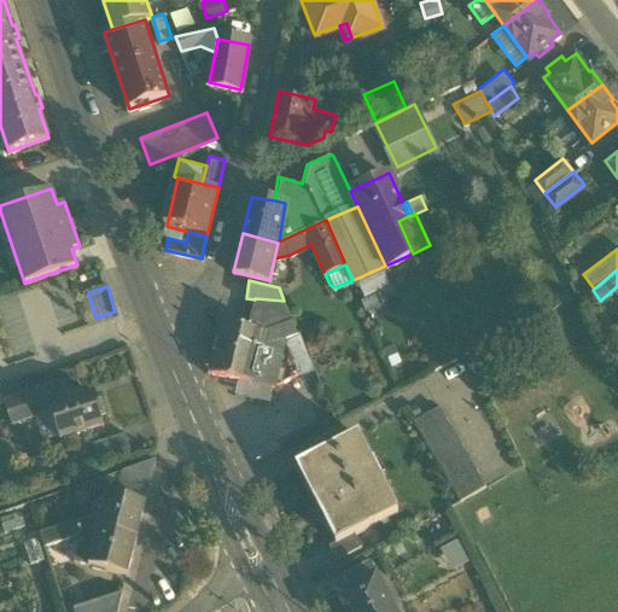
[(255,299),(249,325),(266,328),(252,380),(273,385),(284,338),(298,333),(297,332),(292,319),(284,301),(255,298),(255,299)]
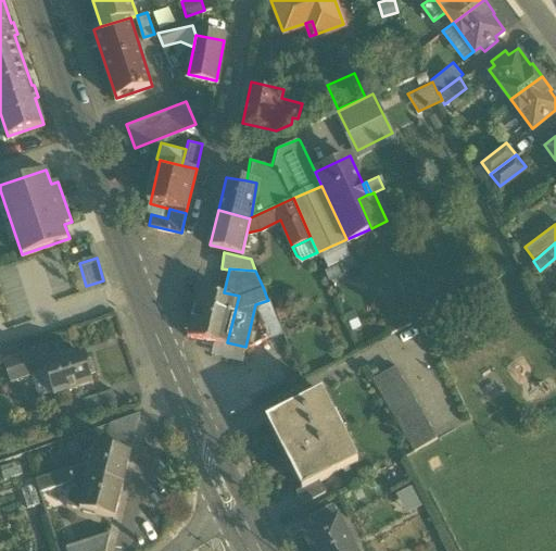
[(227,343),(227,342),(239,296),(224,292),(200,286),(190,325),(188,334),(214,340),(227,343)]
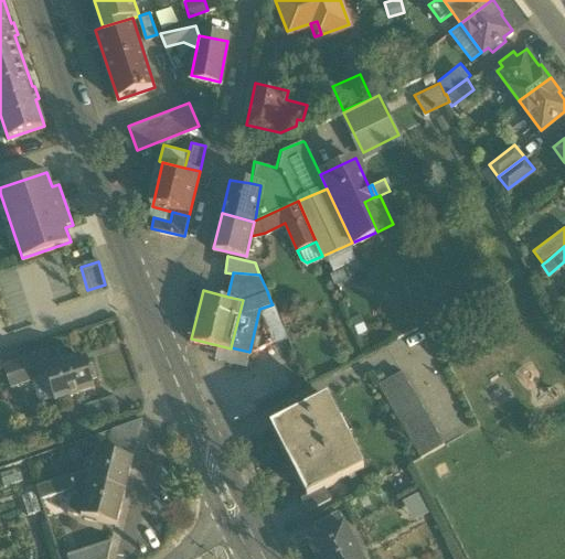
[(259,309),(273,341),(287,335),(274,302),(272,303),(273,304),(259,309)]
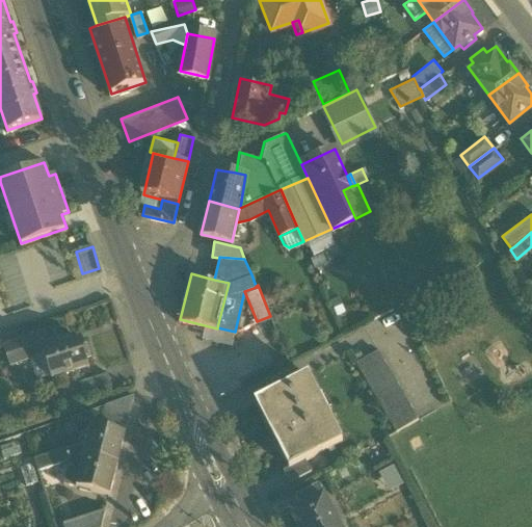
[(217,328),(205,325),(203,338),(232,345),(235,332),(217,327),(217,328)]
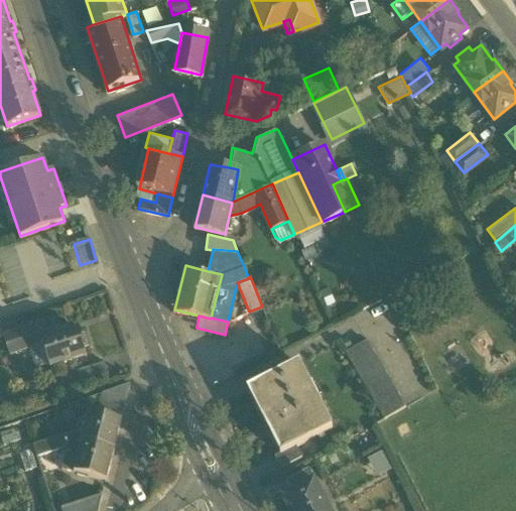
[(43,341),(50,364),(86,353),(84,346),(86,346),(82,334),(80,334),(78,327),(65,331),(62,325),(48,329),(45,317),(4,331),(5,332),(9,330),(14,349),(10,350),(11,351),(29,345),(43,341)]
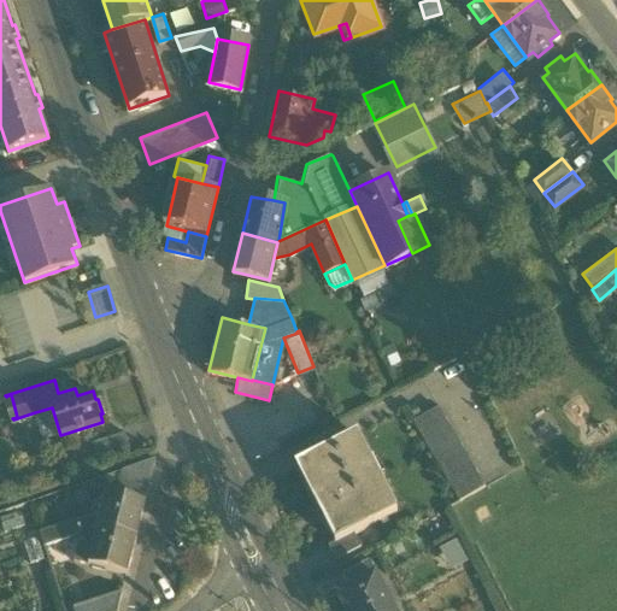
[(6,397),(12,418),(17,417),(11,394),(6,397)]
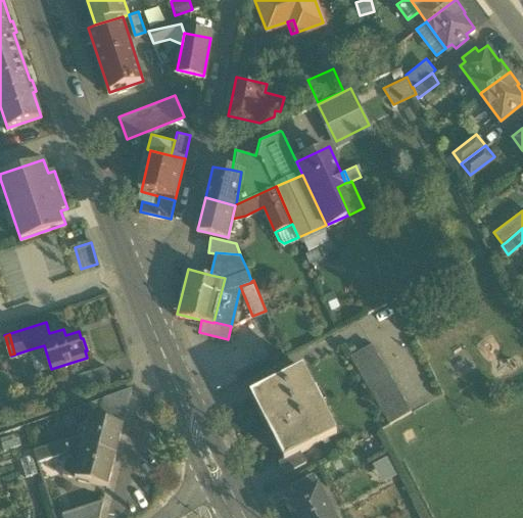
[(372,341),(350,355),(390,421),(411,409),(372,341)]
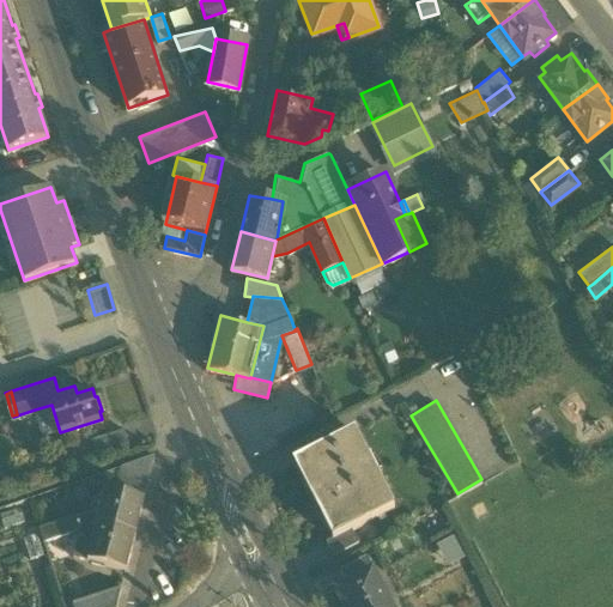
[(52,405),(35,410),(43,437),(60,432),(52,405)]
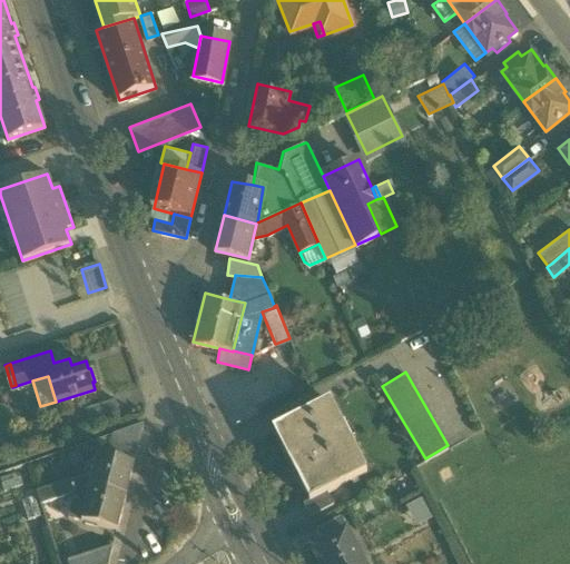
[(85,406),(89,418),(119,409),(116,396),(85,406)]
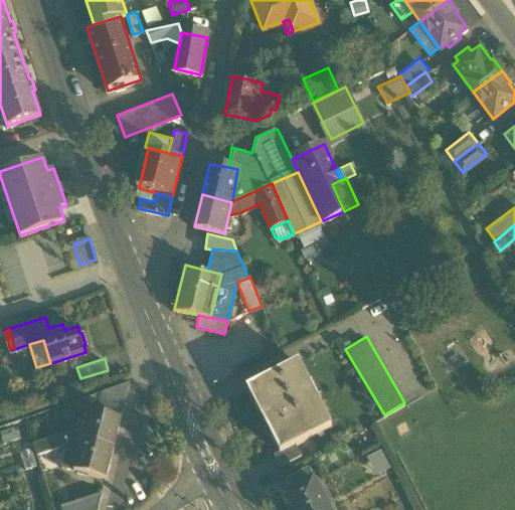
[(279,449),(280,450),(296,442),(332,423),(299,359),(246,385),(279,449)]
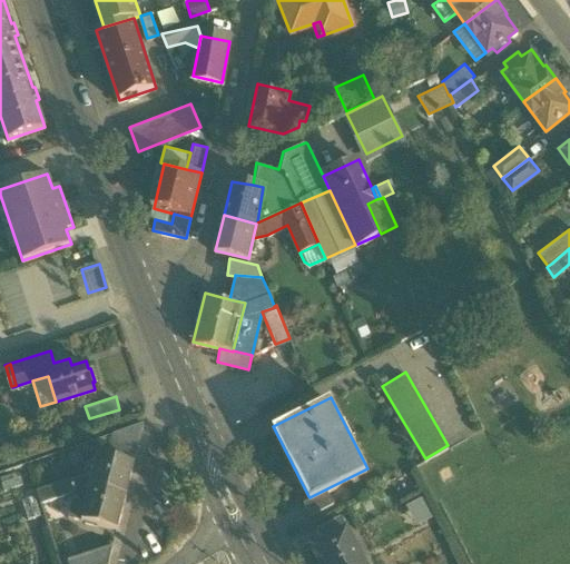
[(115,432),(120,449),(138,443),(144,423),(115,432)]
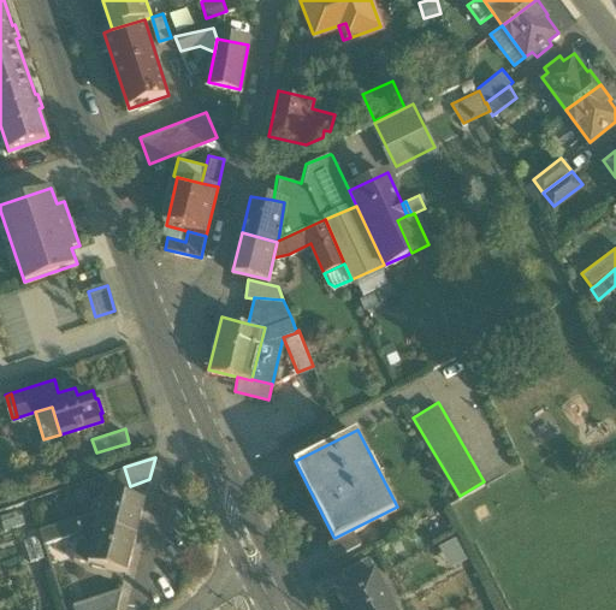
[(130,486),(124,467),(120,468),(116,492),(144,499),(149,479),(130,486)]
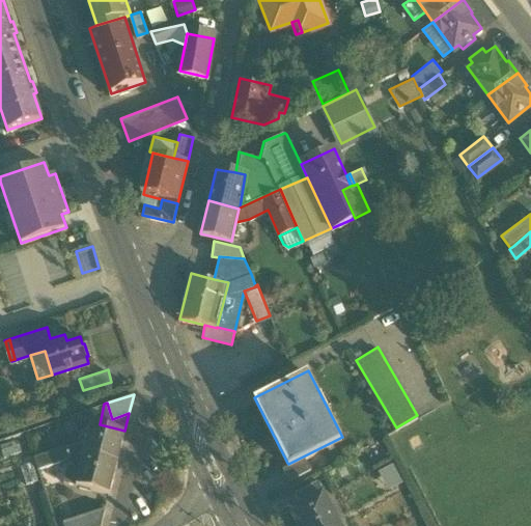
[(87,442),(85,452),(117,460),(124,431),(100,424),(92,422),(87,442)]
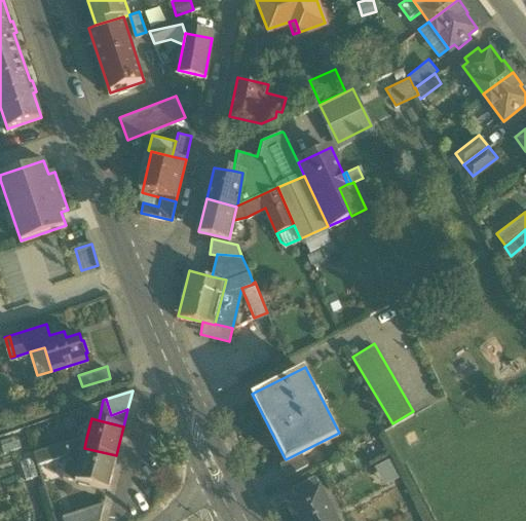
[(55,450),(58,456),(69,452),(84,448),(86,438),(61,444),(62,449),(55,450)]
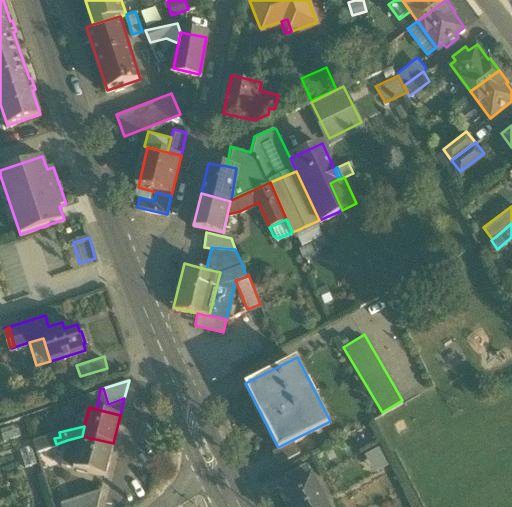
[(60,437),(59,432),(33,440),(36,450),(56,444),(54,438),(60,437)]
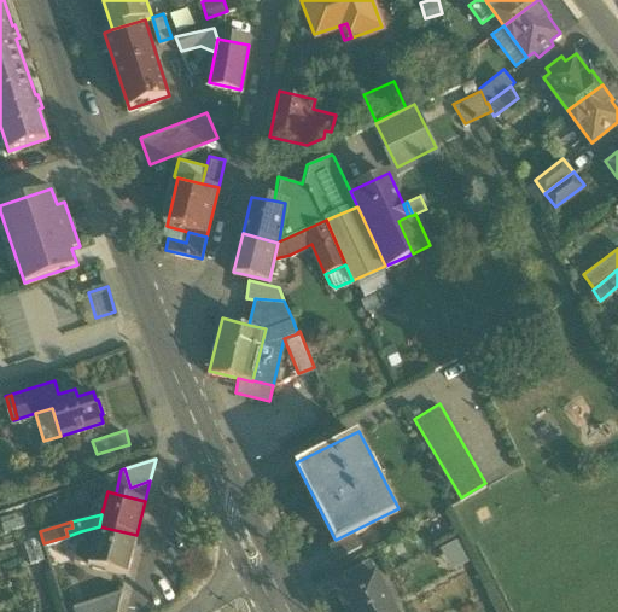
[(89,564),(89,563),(99,526),(81,531),(74,560),(89,564)]
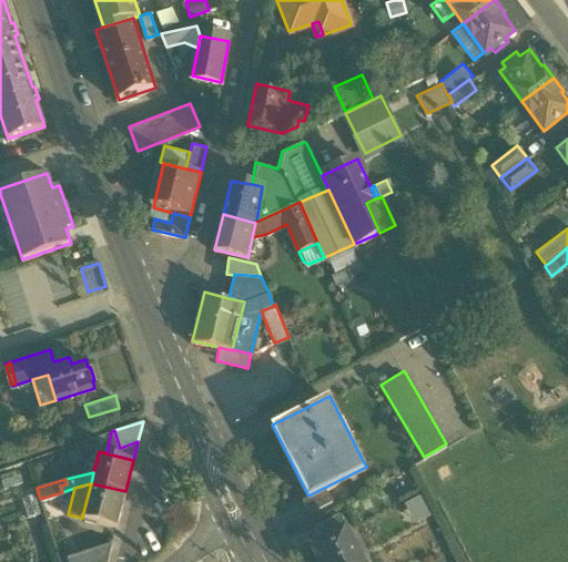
[(125,491),(91,483),(82,517),(117,525),(125,491)]
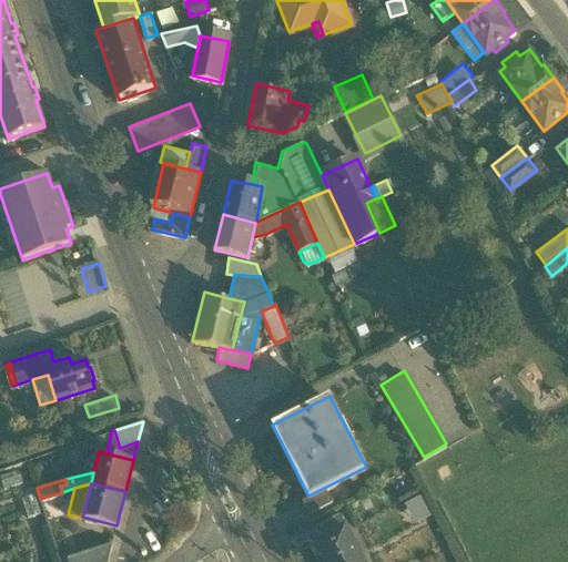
[(302,498),(308,511),(333,499),(326,487),(308,496),(307,494),(302,498)]
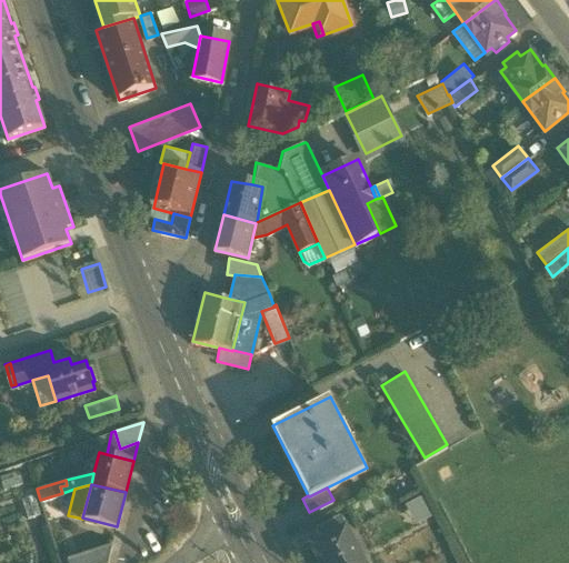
[(432,513),(421,493),(406,502),(417,522),(432,513)]
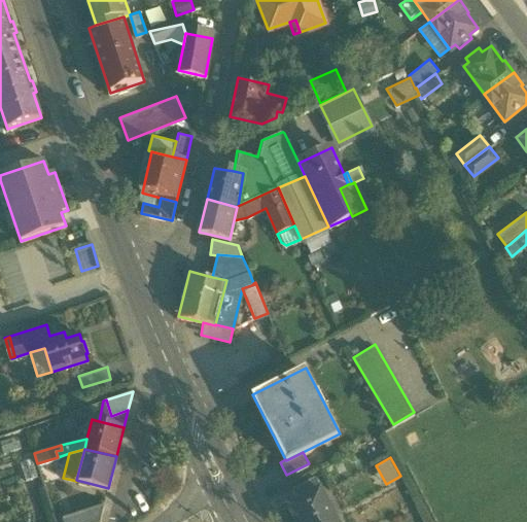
[(292,487),(300,500),(321,489),(314,476),(292,487)]
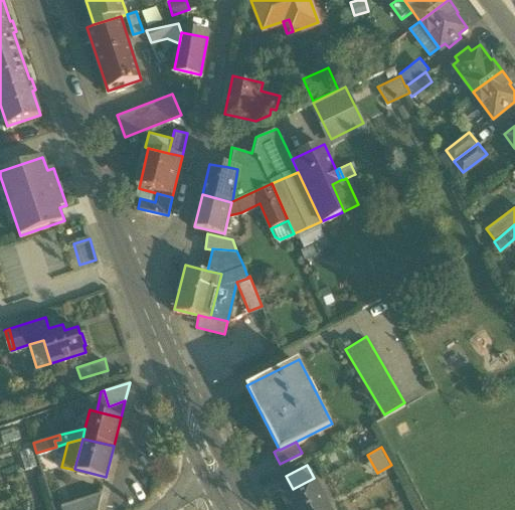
[(330,509),(314,478),(293,489),(283,494),(291,509),(330,509)]
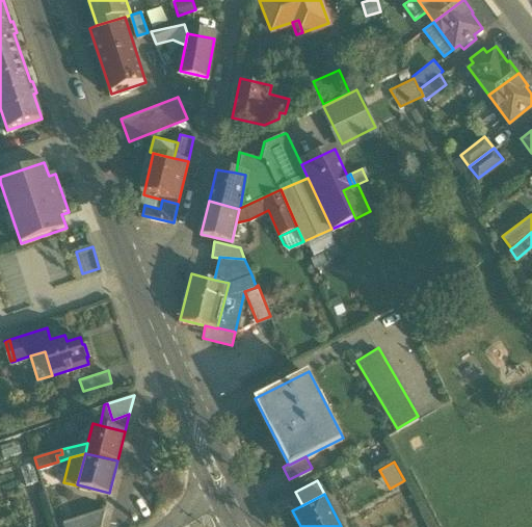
[(62,522),(63,526),(92,526),(101,524),(105,507),(62,522)]
